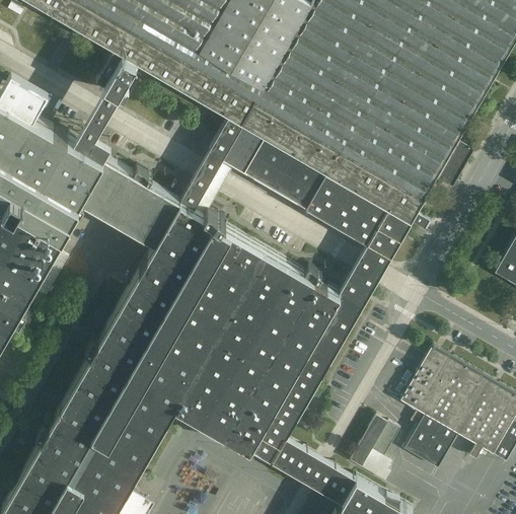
[(19,0),(109,51),(90,86),(94,89),(91,94),(106,103),(114,106),(136,66),(215,112),(278,0),(19,0)]
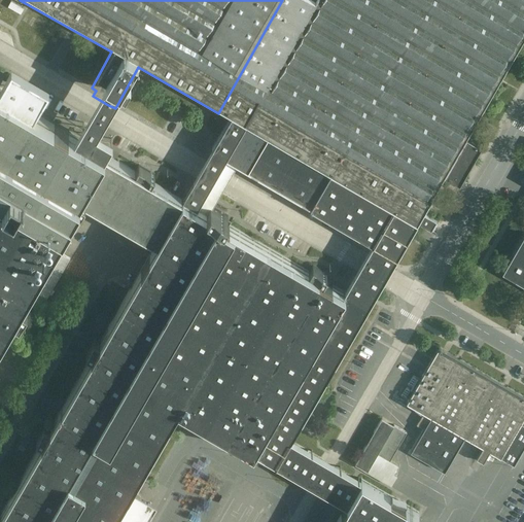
[(523,0),(325,0),(321,7),(309,0),(282,0),(218,113),(234,123),(208,168),(203,177),(217,185),(223,176),(231,164),(374,247),(367,259),(361,268),(385,282),(390,273),(414,231),(427,239),(433,229),(420,221),(441,185),(455,194),(478,154),(462,146),(523,39),(523,0)]
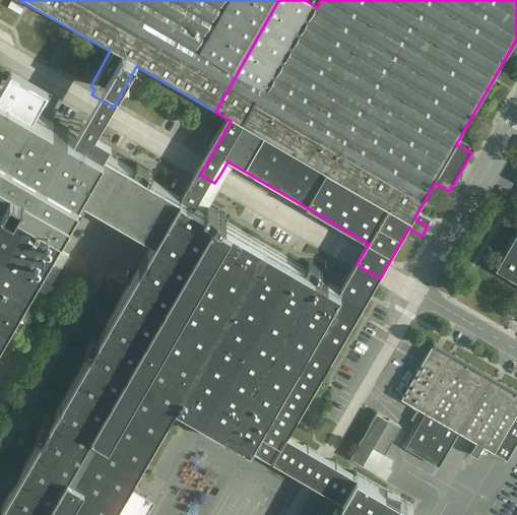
[(107,142),(90,133),(100,117),(105,107),(107,104),(91,94),(89,99),(84,108),(75,125),(0,80),(0,325),(12,305),(18,308),(28,291),(23,287),(66,216),(72,219),(85,195),(77,190),(102,153),(107,142)]
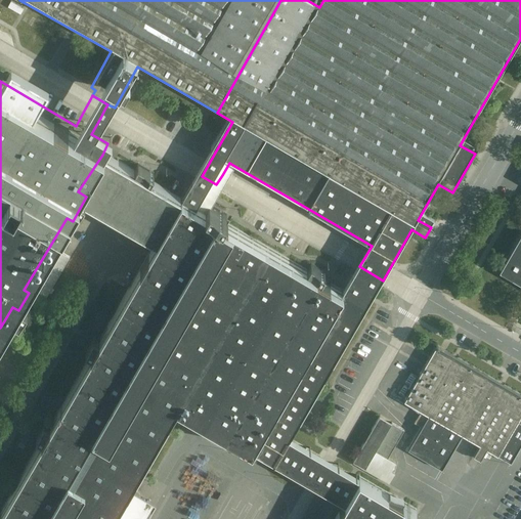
[(344,295),(201,212),(216,184),(202,176),(186,203),(102,155),(78,191),(86,197),(159,238),(0,514),(0,518),(112,518),(177,409),(254,451),(314,486),(351,507),(366,481),(329,461),(292,441),(372,300),(383,280),(359,266),(344,295)]
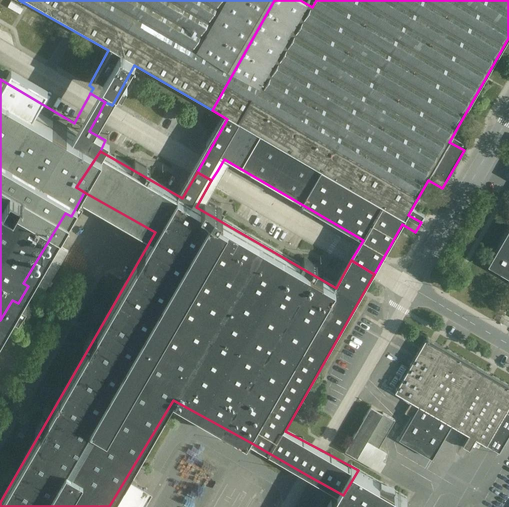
[(508,224),(484,268),(508,282),(508,224)]
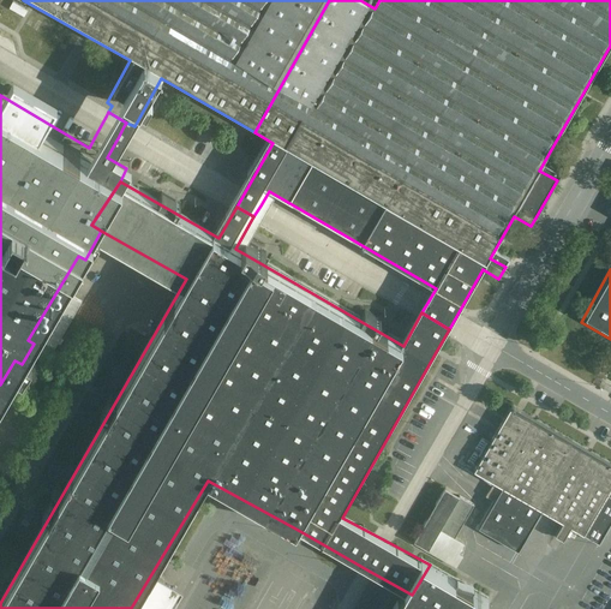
[(53,354),(79,308),(66,300),(40,346),(53,354)]
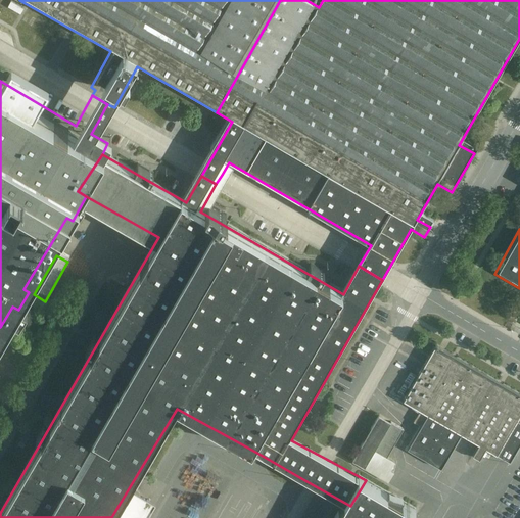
[(519,399),(433,347),(400,405),(477,449),(470,459),(477,463),(484,452),(493,458),(519,412),(519,399)]
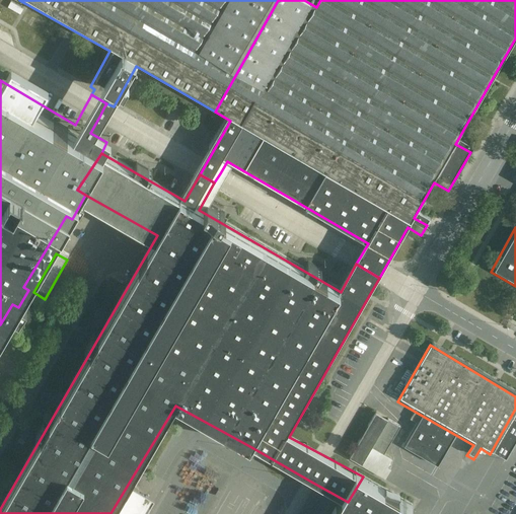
[(398,430),(376,416),(349,461),(362,467),(371,452),(382,458),(398,430)]
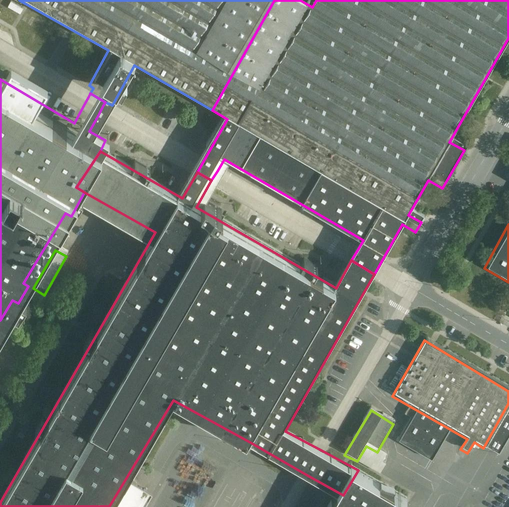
[(413,506),(414,504),(358,470),(343,495),(335,506),(413,506)]
